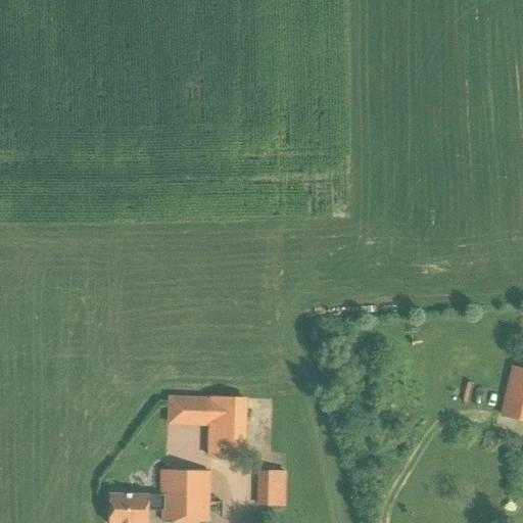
[(522,369),(515,367),(507,398),(522,402),(522,369)]
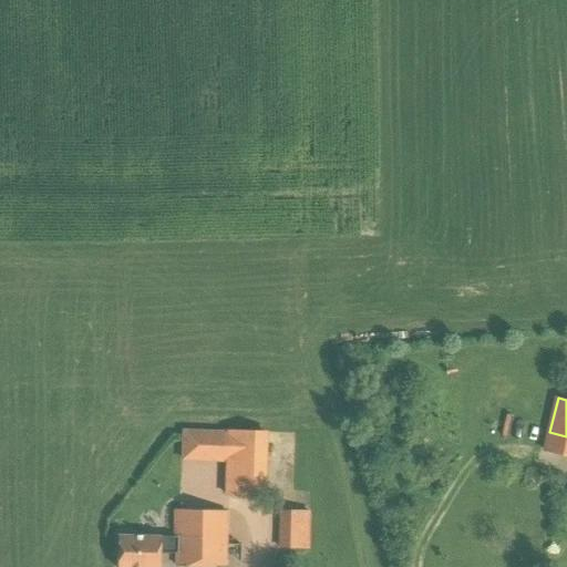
[(225,461),(225,462),(263,464),(263,449),(226,446),(225,461)]
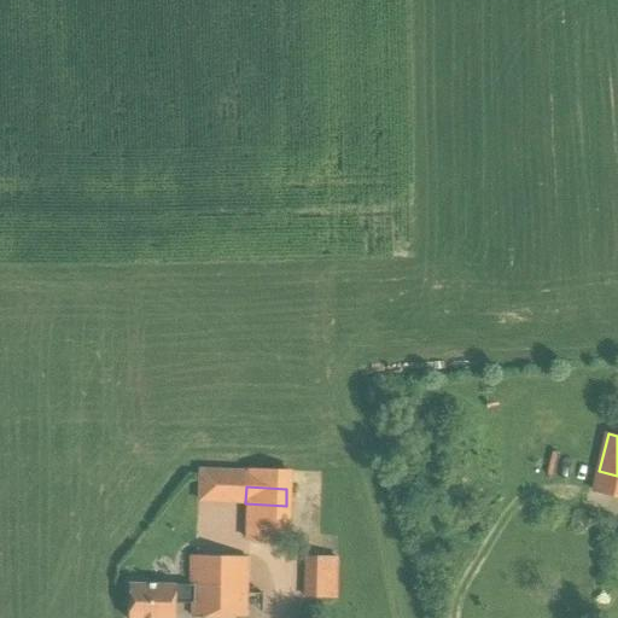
[(360,535),(362,548),(385,544),(383,531),(360,535)]
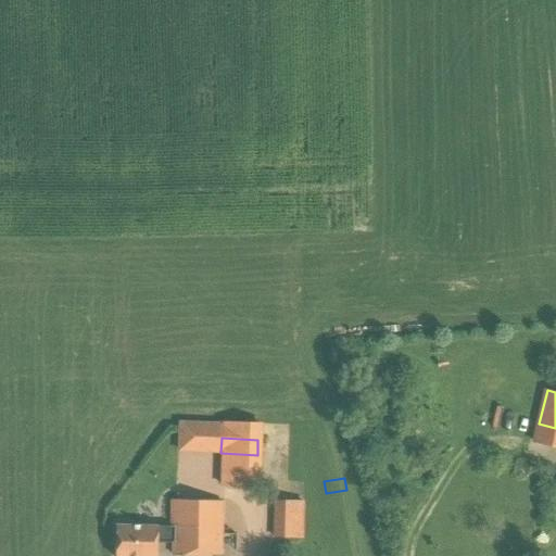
[(326,500),(326,512),(345,513),(345,500),(326,500)]
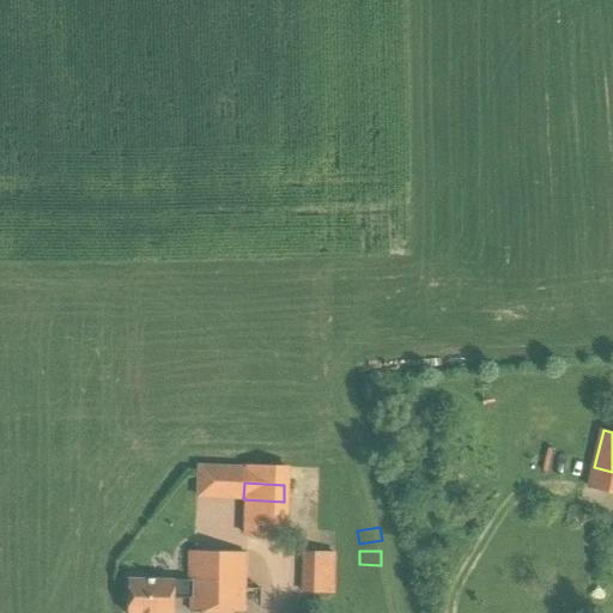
[(243,612),(244,553),(189,552),(188,582),(128,580),(127,612),(171,612),(173,599),(190,599),(190,612),(243,612)]
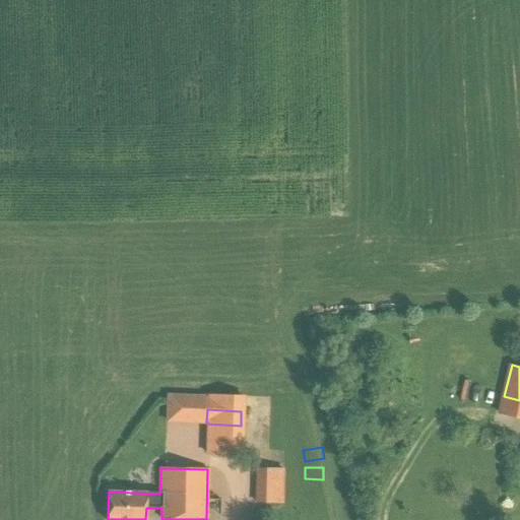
[(283,504),(284,470),(257,469),(256,504),(283,504)]
